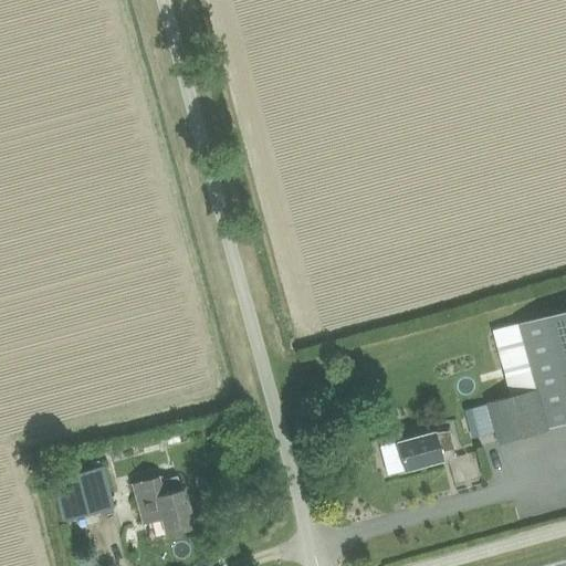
[(498,444),(548,430),(547,428),(565,422),(565,308),(484,332),(503,398),(486,402),(498,444)]
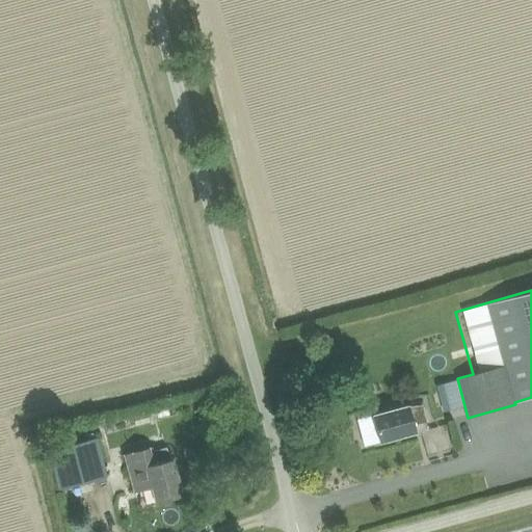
[(414,425),(426,422),(422,404),(408,406),(408,405),(372,415),(379,442),(416,431),(414,425)]
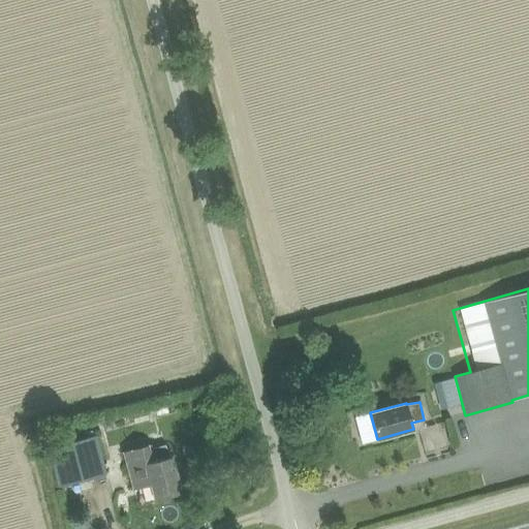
[(355,438),(373,435),(369,408),(351,410),(355,438)]
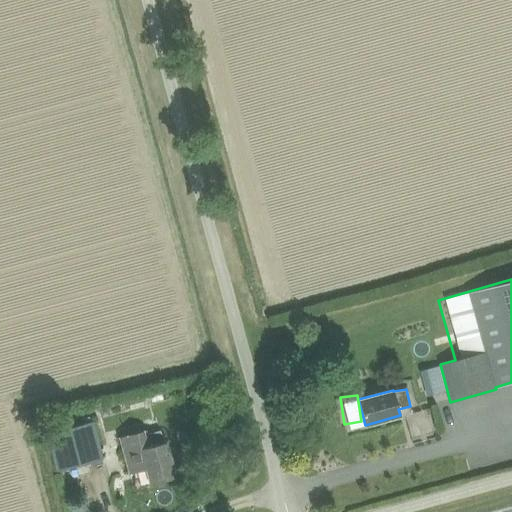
[(57,471),(102,459),(93,422),(47,433),(57,471)]
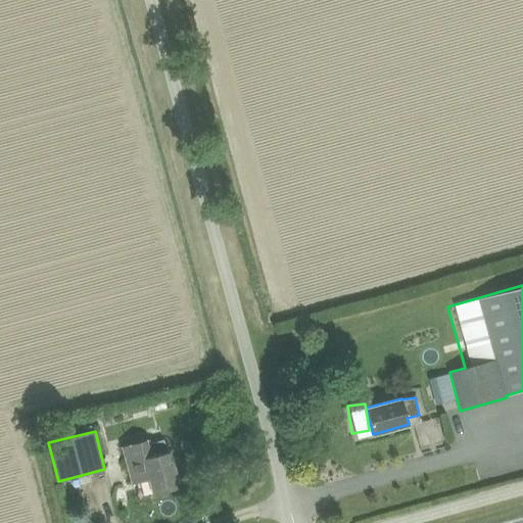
[(153,494),(180,487),(170,452),(169,452),(163,439),(148,443),(147,439),(123,446),(133,483),(149,479),(153,494)]
